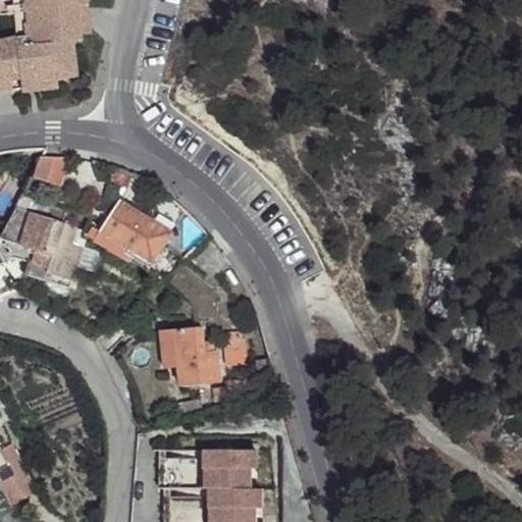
[(0,84),(9,83),(11,90),(22,88),(24,87),(23,83),(58,79),(79,76),(75,42),(84,42),(83,36),(93,35),(88,0),(24,0),(31,45),(18,47),(16,38),(0,41),(0,84)]
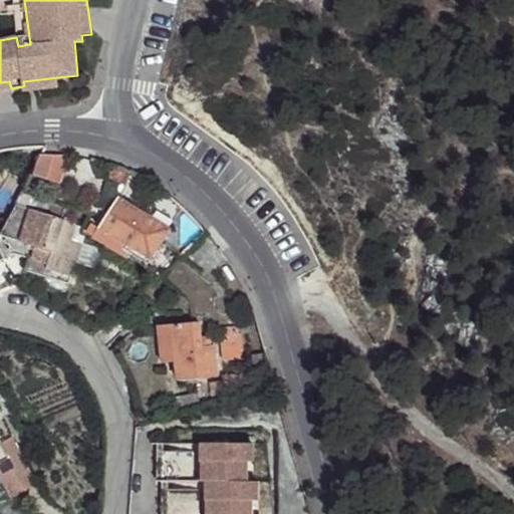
[(57,77),(23,81),(24,85),(22,86),(22,91),(58,87),(57,77)]
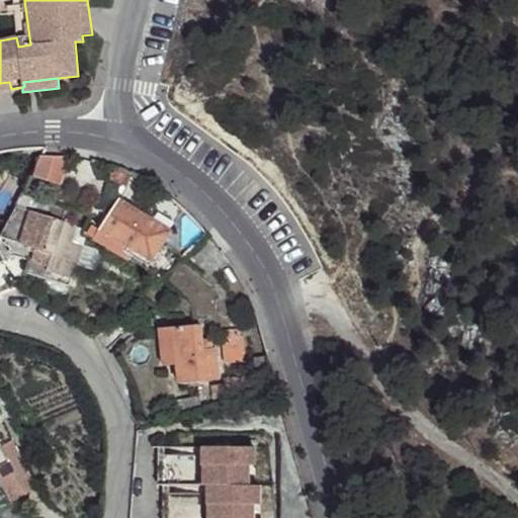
[(0,83),(0,91),(11,89),(9,82),(0,83)]
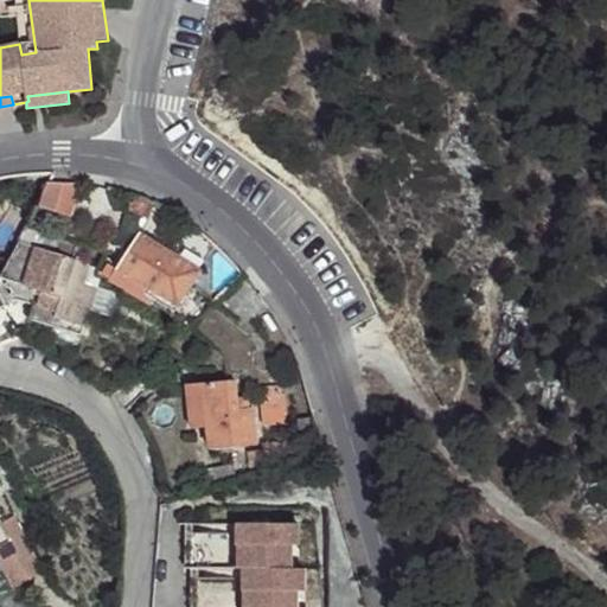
[(49,183),(37,205),(70,217),(82,184),(49,183)]
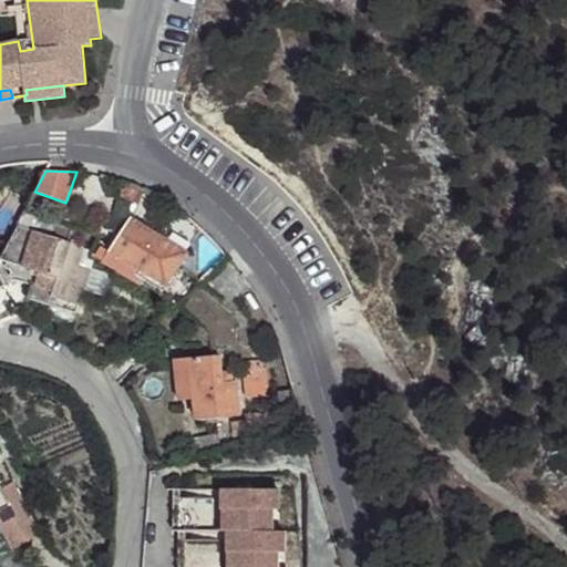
[(143,191),(122,184),(117,198),(138,205),(143,191)]
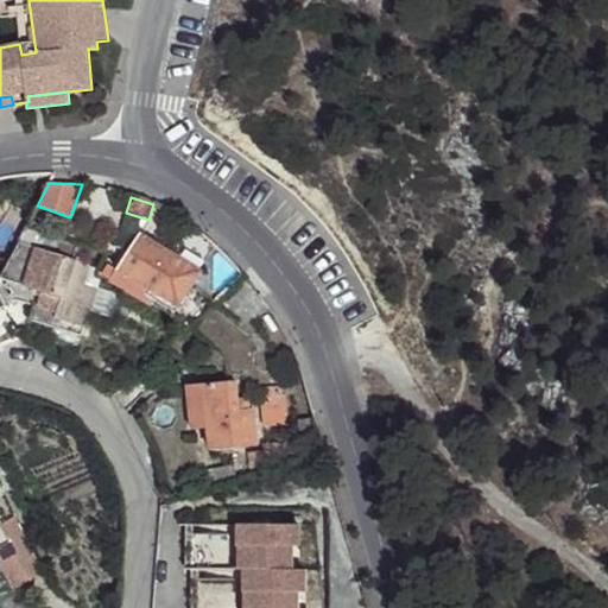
[(177,306),(201,271),(139,233),(120,232),(115,230),(111,246),(127,251),(116,270),(109,280),(150,305),(157,295),(177,306)]
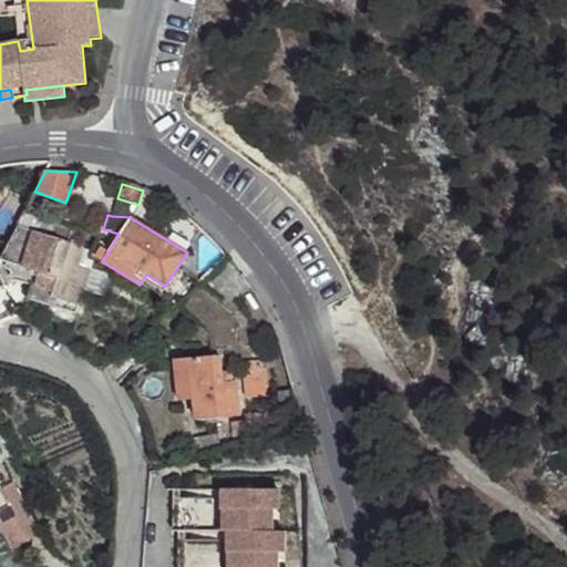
[(52,292),(49,305),(76,312),(90,268),(78,265),(83,246),(17,226),(0,257),(0,260),(7,263),(39,272),(34,287),(52,292)]
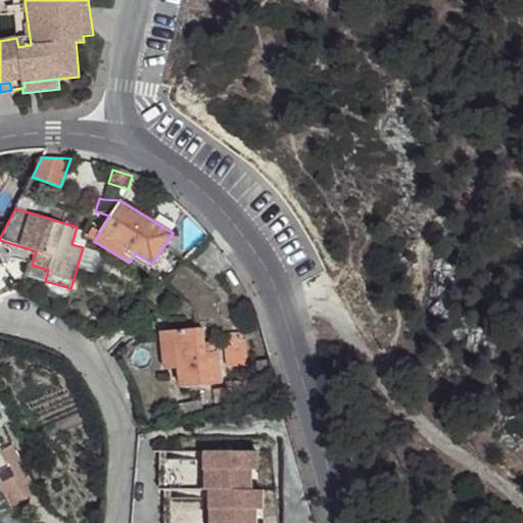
[(87,236),(94,241),(100,232),(93,227),(87,236)]
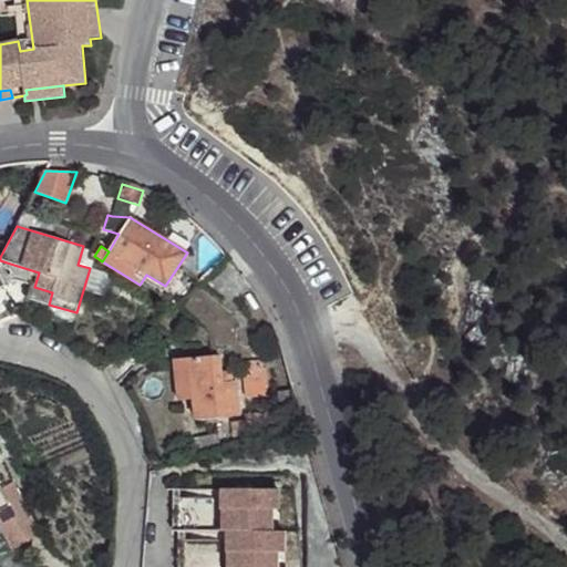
[(30,284),(26,298),(49,305),(52,292),(34,287),(39,272),(7,263),(4,268),(9,268),(14,279),(30,284)]
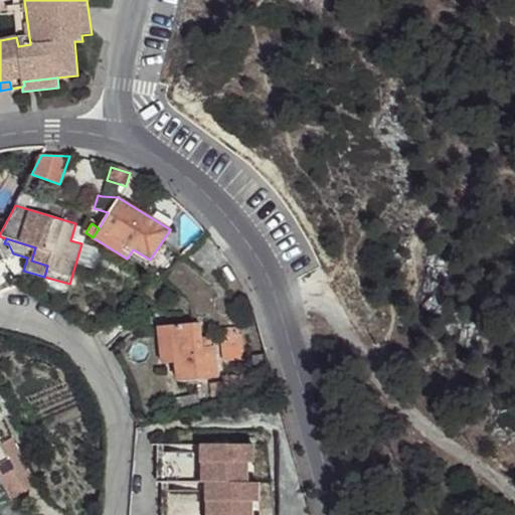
[(216,376),(214,347),(210,347),(201,348),(200,338),(199,324),(158,327),(162,364),(175,362),(177,380),(216,376)]
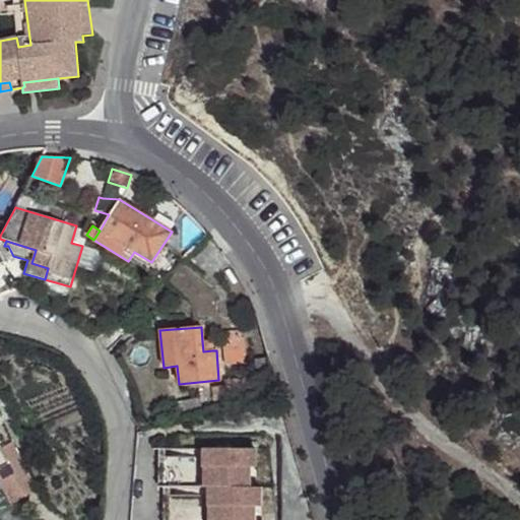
[(221,332),(225,364),(242,363),(244,349),(243,338),(241,338),(240,331),(221,332)]
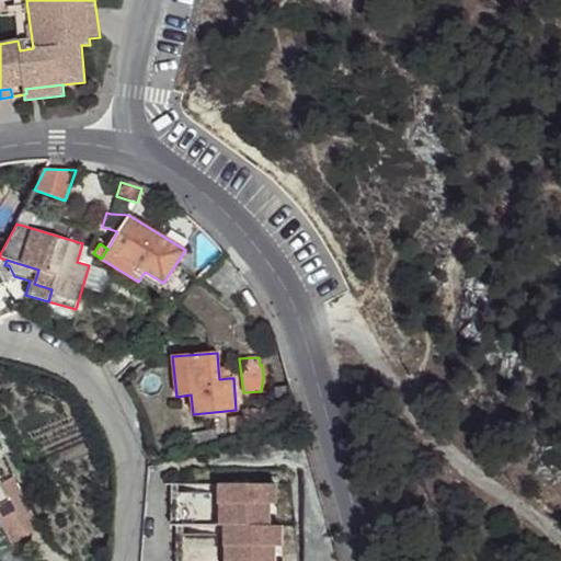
[(218,368),(219,379),(229,378),(228,368),(218,368)]
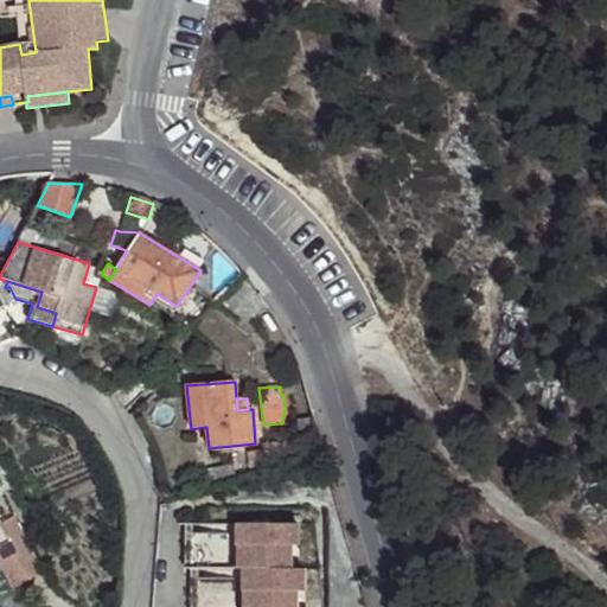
[(248,453),(249,467),(272,462),(279,443),(276,442),(262,443),(263,451),(248,453)]
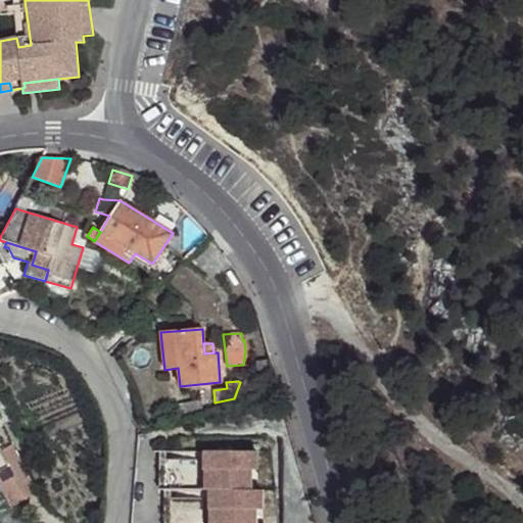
[(179,406),(181,416),(201,412),(199,400),(179,406)]
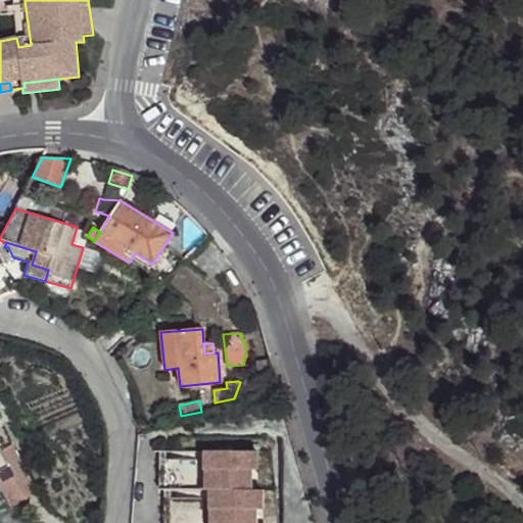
[(9,469),(21,462),(12,445),(0,450),(0,486),(10,506),(26,498),(9,469)]
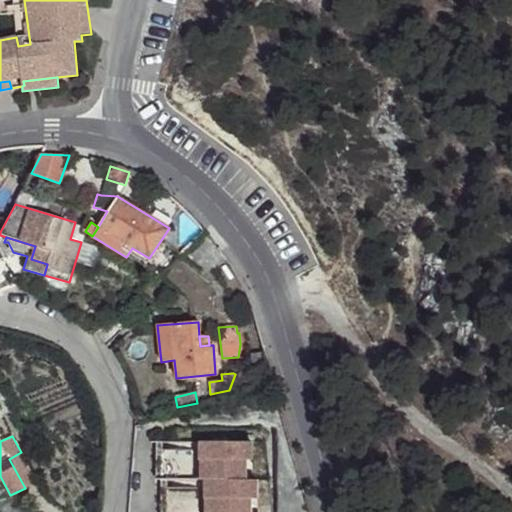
[(164,480),(245,479),(244,460),(251,460),(251,441),(159,442),(159,449),(161,449),(162,480),(164,480)]
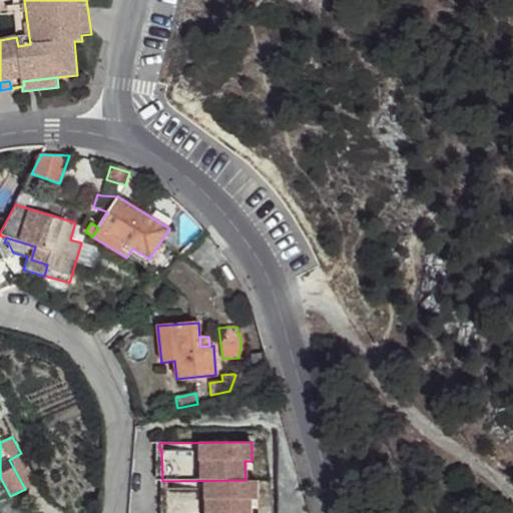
[(25,489),(37,484),(21,453),(9,460),(25,489)]
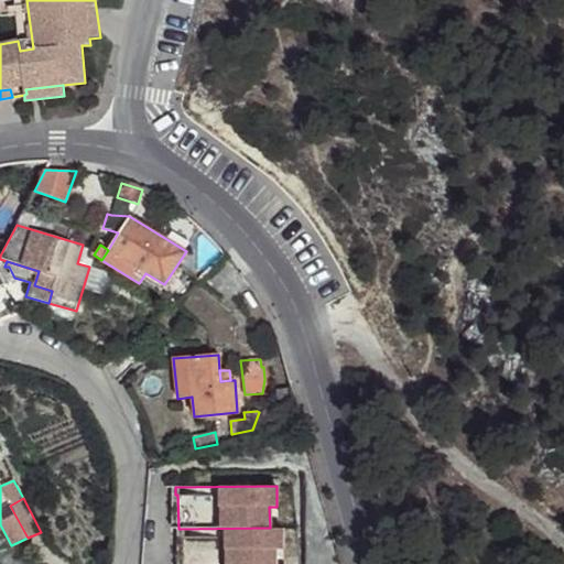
[(270,528),(181,529),(181,538),(184,538),(183,563),(274,563),(275,550),(282,550),(282,528),(270,528)]
